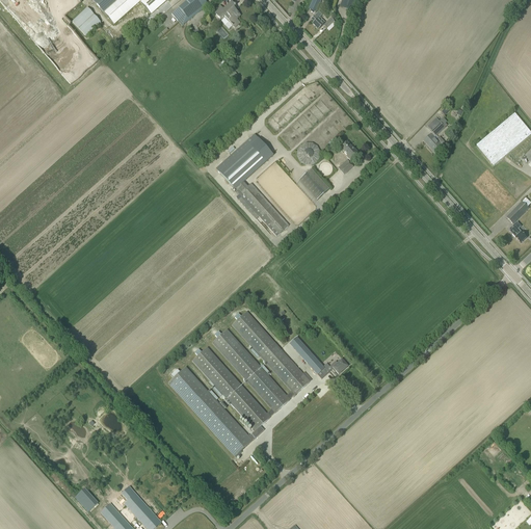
[(97,0),(102,6),(105,9),(115,0),(97,0)]
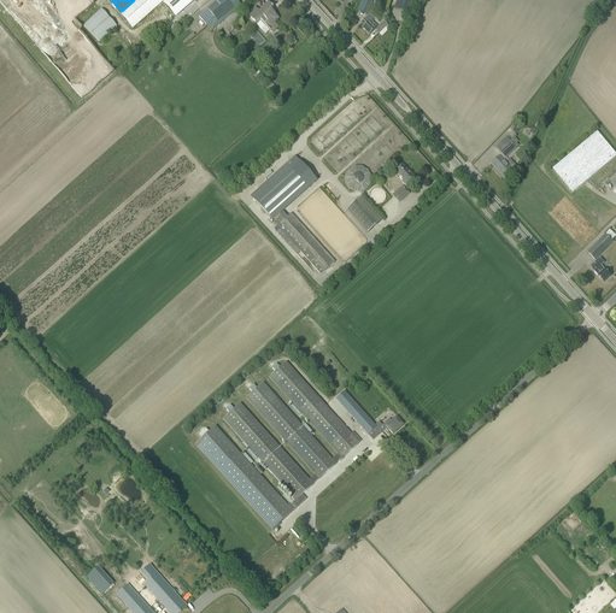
[(122,11),(133,24),(159,0),(134,0),(122,11)]
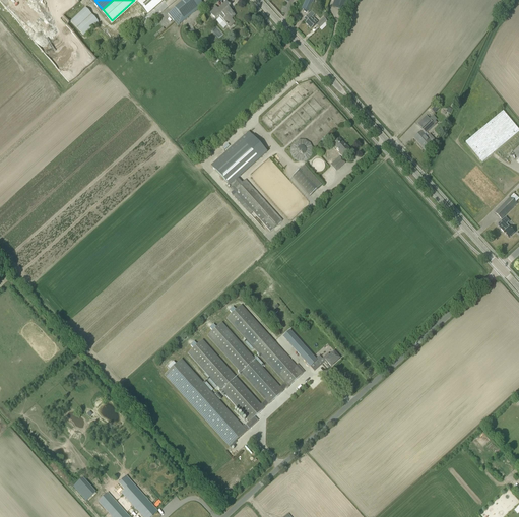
[(182,0),(169,11),(179,22),(204,2),(202,0),(182,0)]
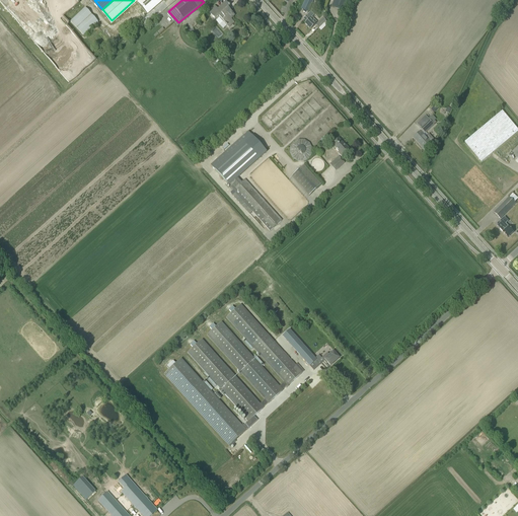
[(209,9),(216,17),(220,13),(224,17),(223,17),(226,20),(225,20),(227,22),(228,22),(229,24),(235,19),(232,15),(235,12),(229,5),(230,4),(230,3),(230,2),(229,2),(228,0),(226,0),(219,7),(215,3),(209,9)]
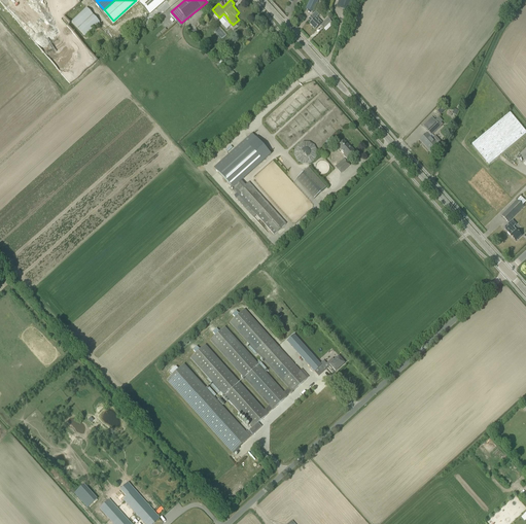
[(309,0),(306,6),(314,9),(318,0),(309,0)]
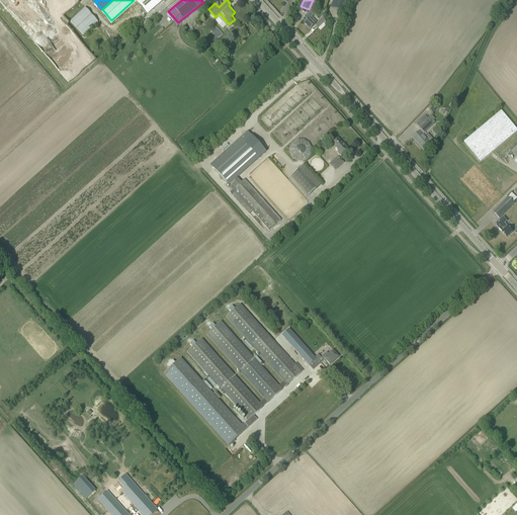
[(333,0),(332,3),(346,8),(350,0),(333,0)]
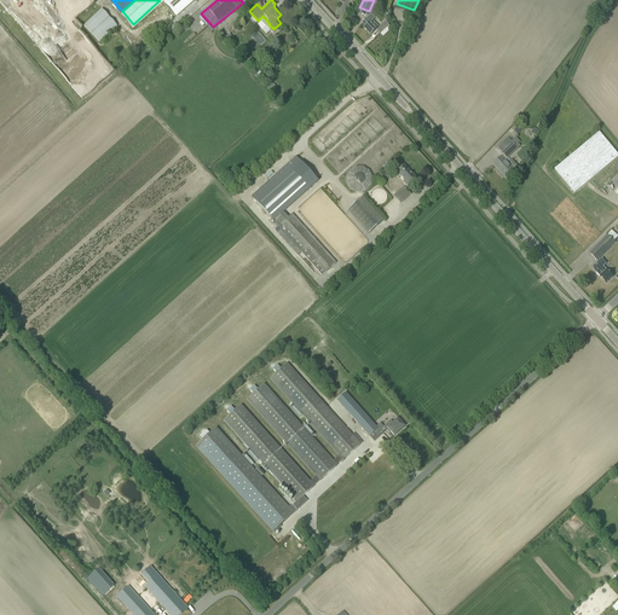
[(85,23),(100,39),(117,23),(102,7),(85,23)]
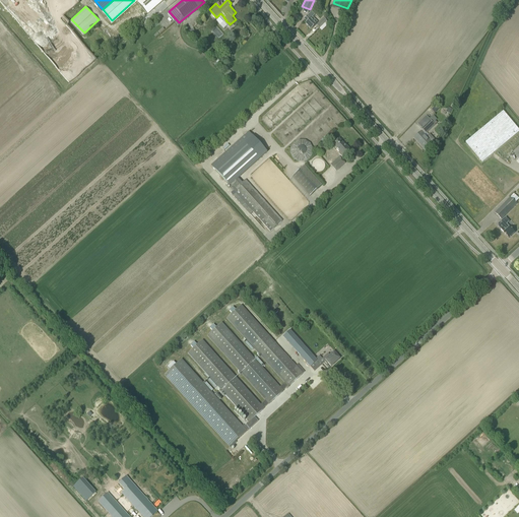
[(305,16),(308,19),(306,20),(312,26),(317,21),(311,16),(316,12),(312,9),(305,16)]
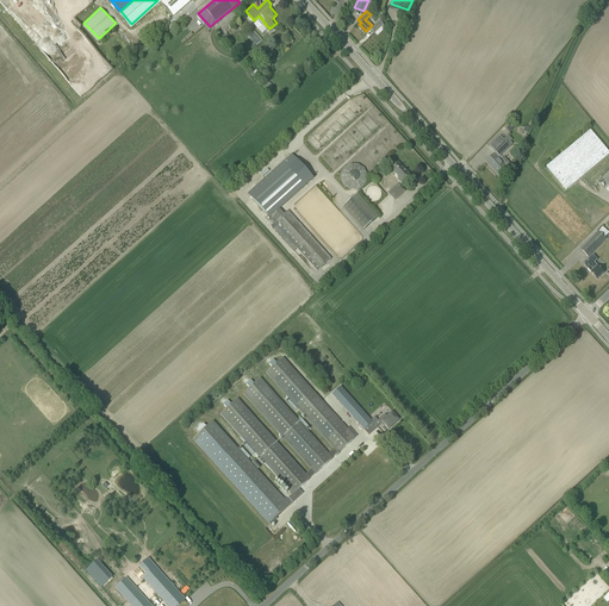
[(372,26),(376,30),(384,22),(380,18),(372,26)]
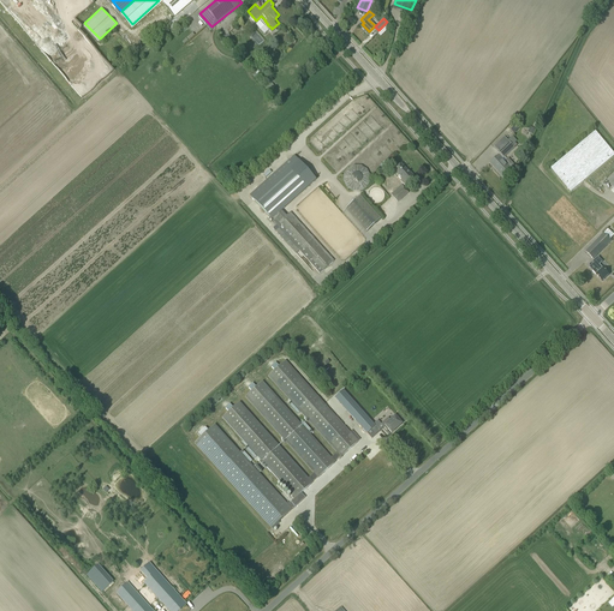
[(272,79),(266,84),(270,89),(276,84),(272,79)]
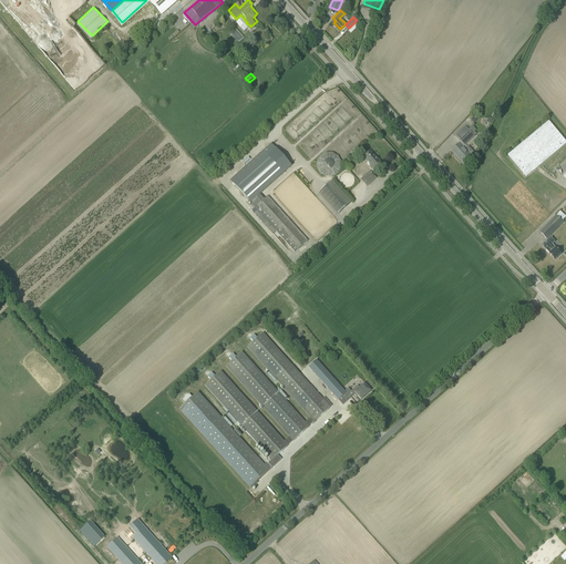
[(510,152),(527,174),(565,142),(565,137),(549,119),(510,152)]
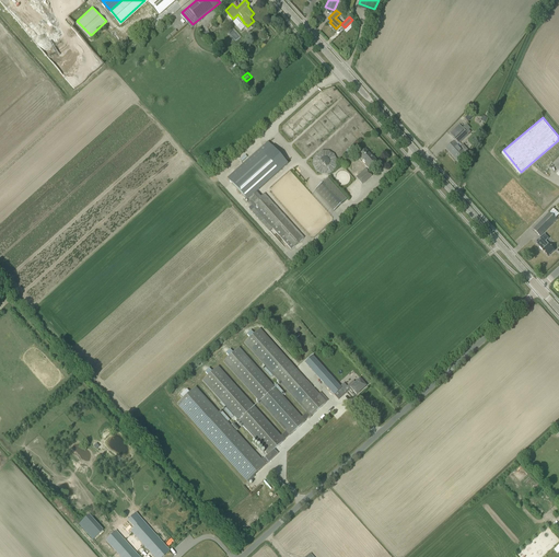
[(456,138),(459,141),(469,132),(466,129),(468,127),(465,124),(463,126),(459,122),(450,131),(456,138)]
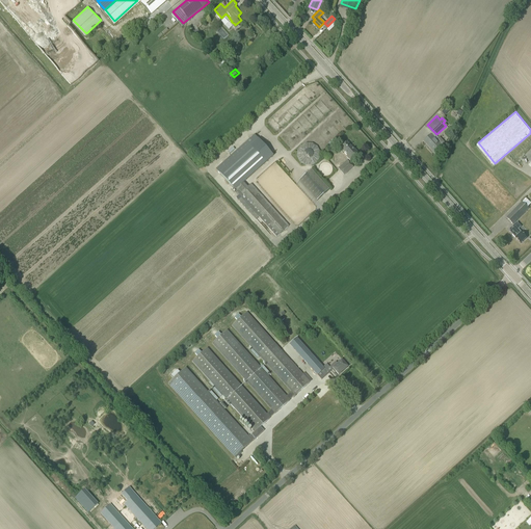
[(255,132),(216,166),(236,187),(244,180),(274,153),(255,132)]
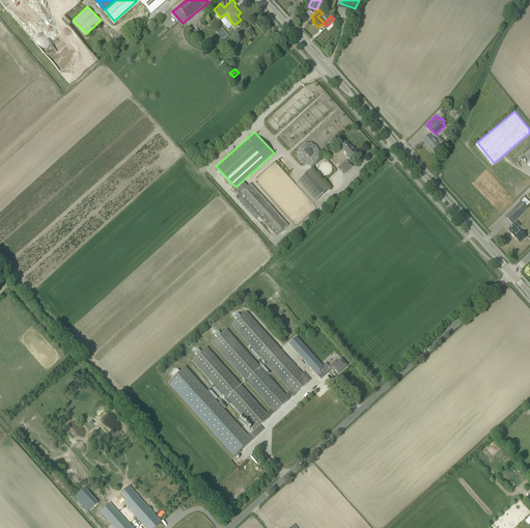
[(423,138),(435,150),(445,140),(439,134),(436,137),(430,132),(423,138)]
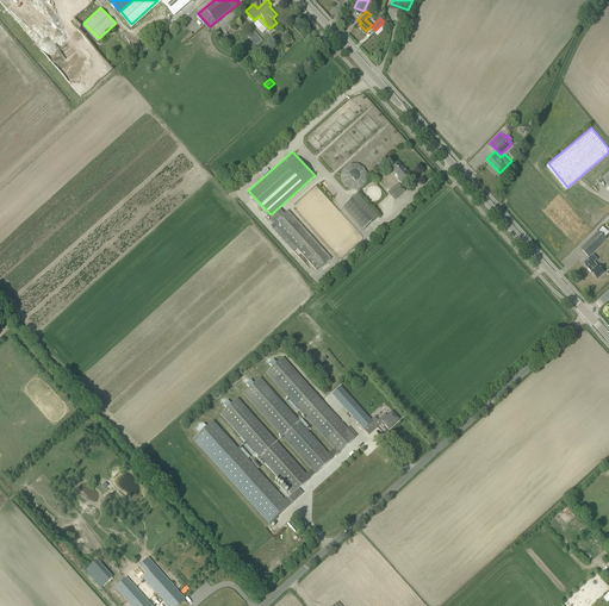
[(316,156),(327,168),(329,166),(318,154),(316,156)]
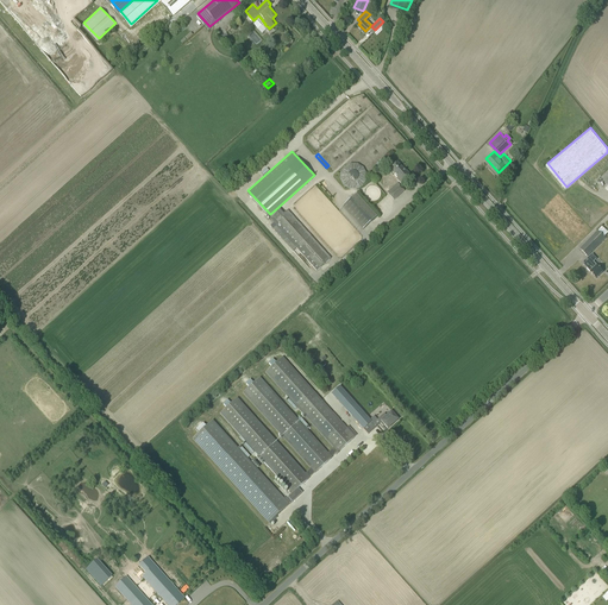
[(390,166),(400,176),(399,177),(402,181),(412,172),(407,168),(406,168),(399,159),(395,162),(394,162),(390,164),(392,165),(390,166)]
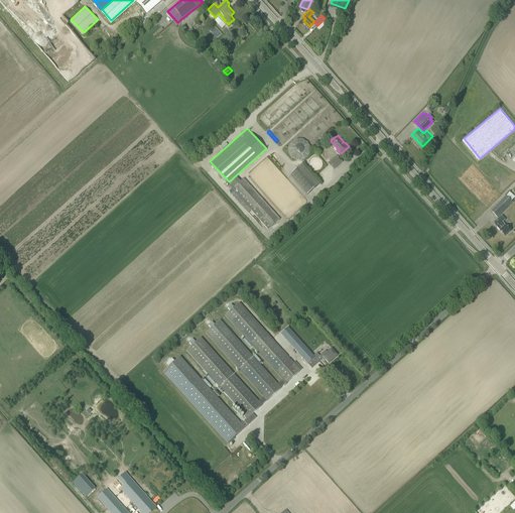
[(307,137),(296,136),(290,139),(290,150),(292,157),(304,157),(310,154),(310,144),(307,137)]
